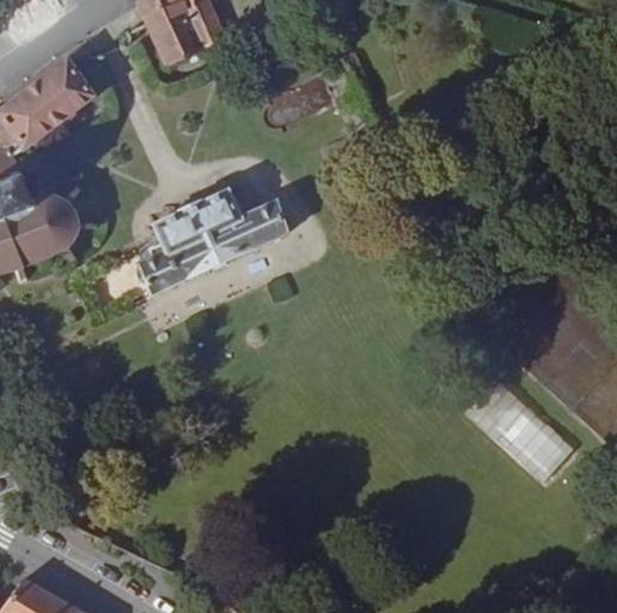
[(226,33),(208,0),(139,0),(168,60),(204,42),(226,33)]
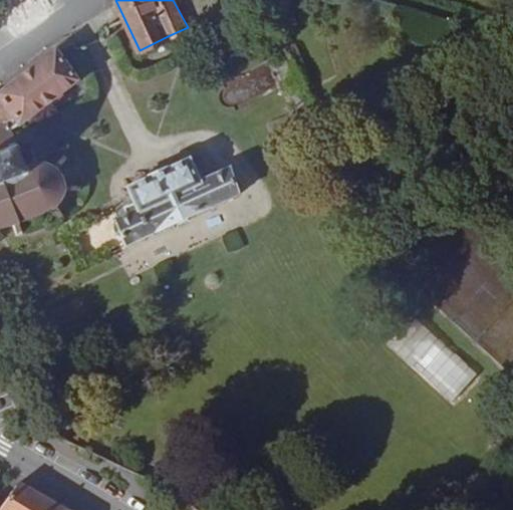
[(19,123),(79,77),(56,45),(0,88),(0,96),(14,115),(19,123)]
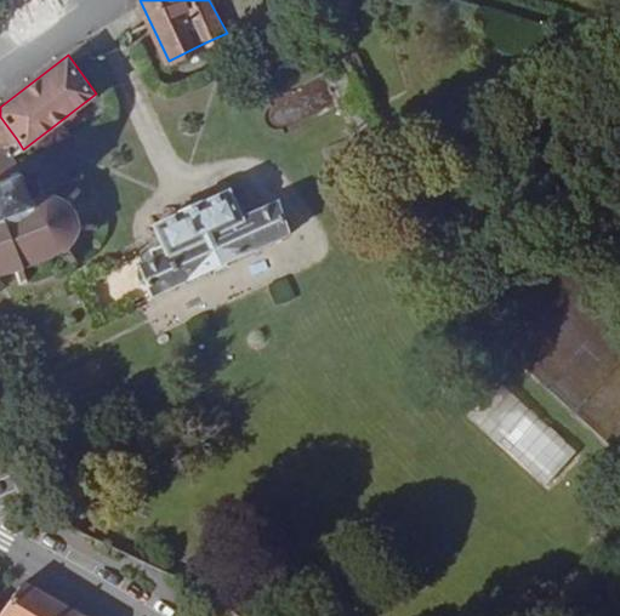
[(0,182),(22,172),(9,144),(17,140),(0,117),(0,182)]
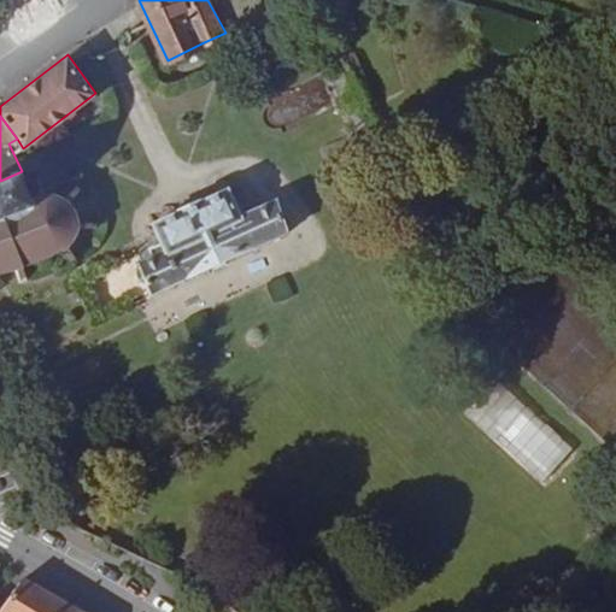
[(98,225),(98,219),(89,221),(78,221),(78,219),(76,213),(72,206),(69,201),(82,187),(84,183),(80,181),(65,198),(62,195),(54,193),(47,192),(46,193),(41,169),(35,170),(41,193),(36,195),(35,195),(22,171),(0,181),(0,272),(17,268),(21,280),(29,276),(23,265),(24,265),(62,248),(65,246),(74,262),(78,259),(68,243),(72,237),(76,231),(77,227),(98,225)]
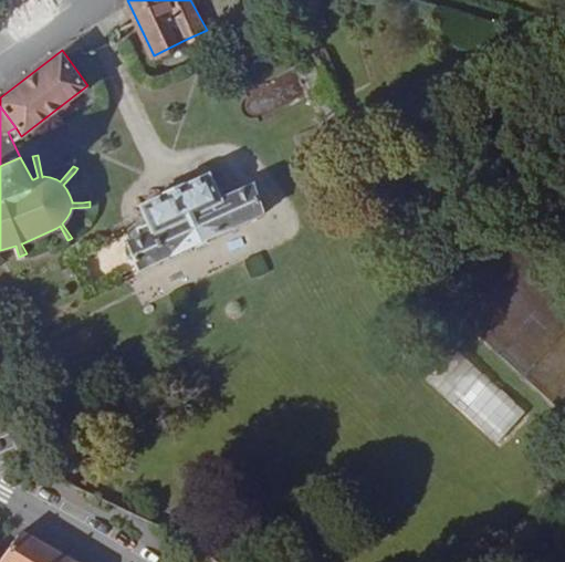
[(233,225),(263,211),(253,180),(221,196),(209,170),(140,204),(149,221),(138,226),(140,232),(127,239),(127,242),(126,245),(126,248),(127,250),(129,252),(132,255),(134,256),(139,269),(169,253),(233,225)]
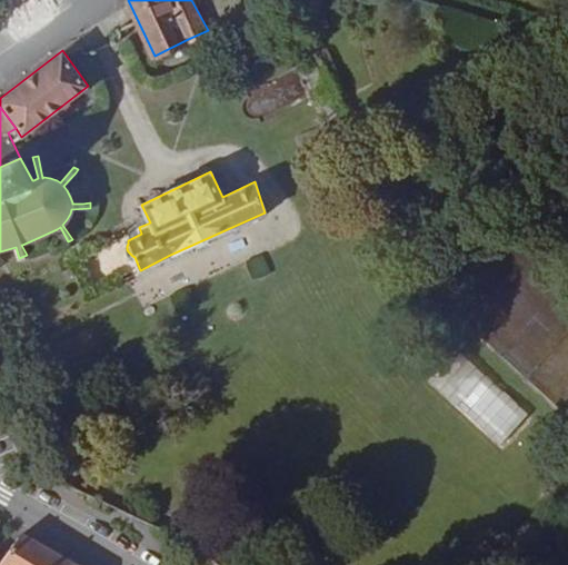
[(82,564),(21,531),(0,561),(0,564),(82,564)]
